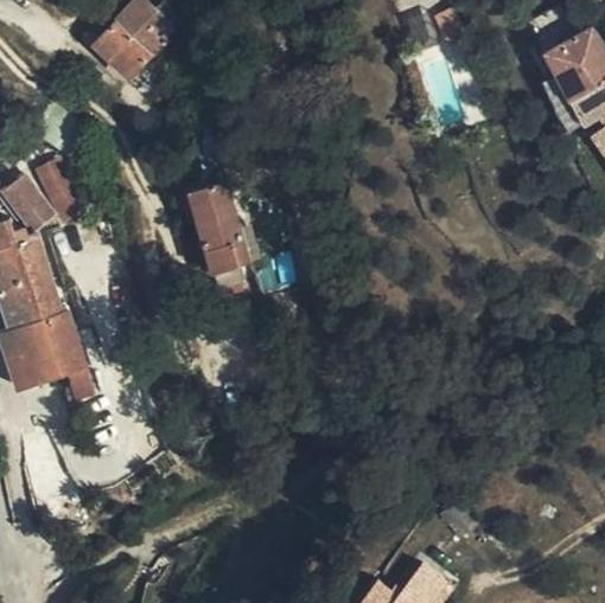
[(127,78),(165,40),(147,24),(154,15),(138,0),(137,0),(94,46),(127,78)]
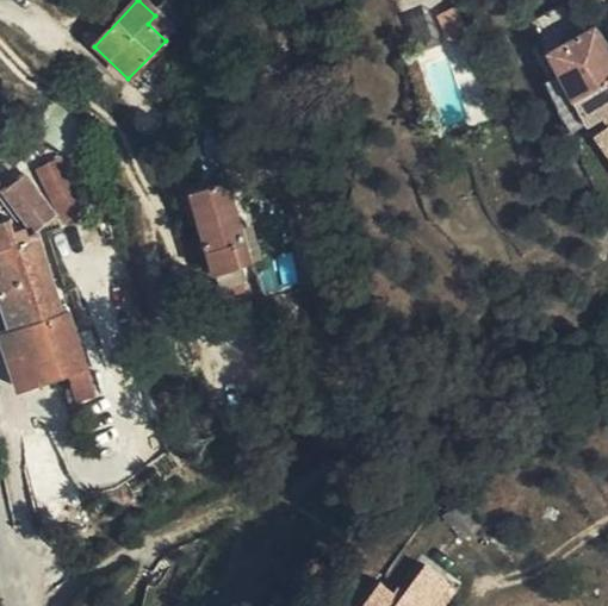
[(543,47),(547,54),(579,36),(563,5),(531,23),(543,47)]
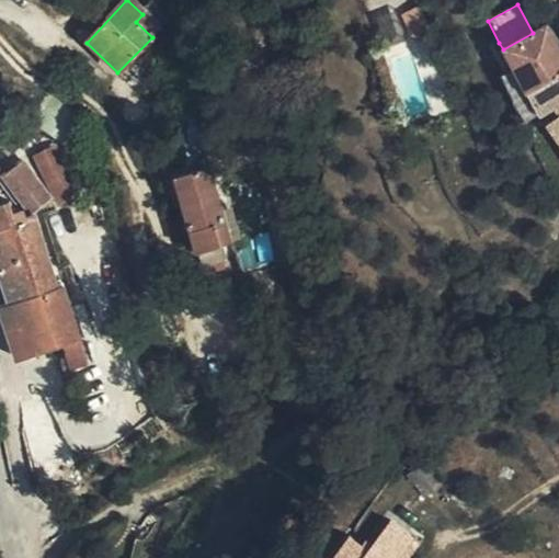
[(136,22),(152,37),(159,31),(143,14),(136,22)]
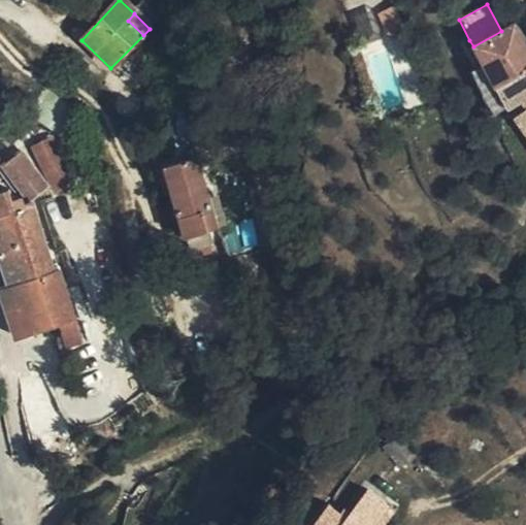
[(471,73),(493,116),(506,108),(495,88),(525,68),(525,41),(514,24),(501,31),(473,46),(484,66),(471,73)]
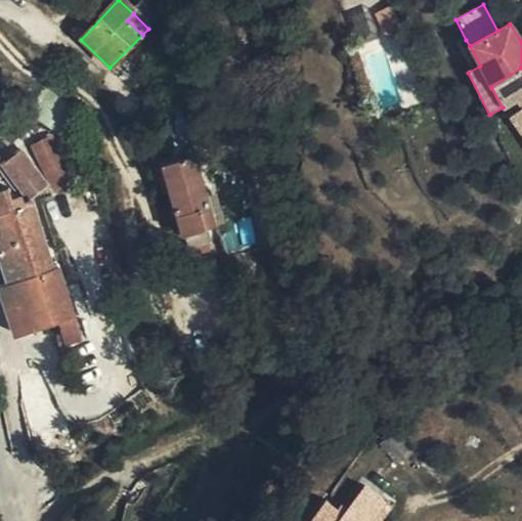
[(521,68),(491,87),(503,107),(516,99),(521,110),(510,119),(521,136),(521,68)]
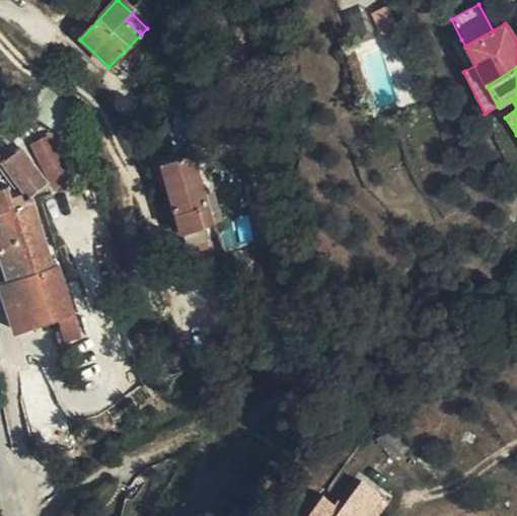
[(504,116),(492,125),(508,147),(516,139),(516,135),(505,118),(504,116)]
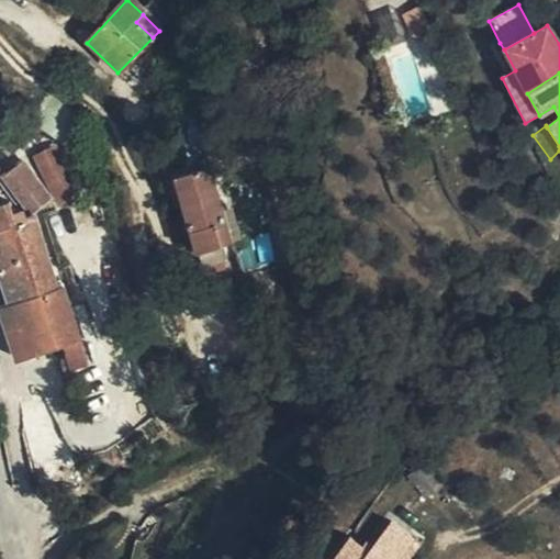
[(205,159),(222,156),(220,138),(203,141),(205,159)]
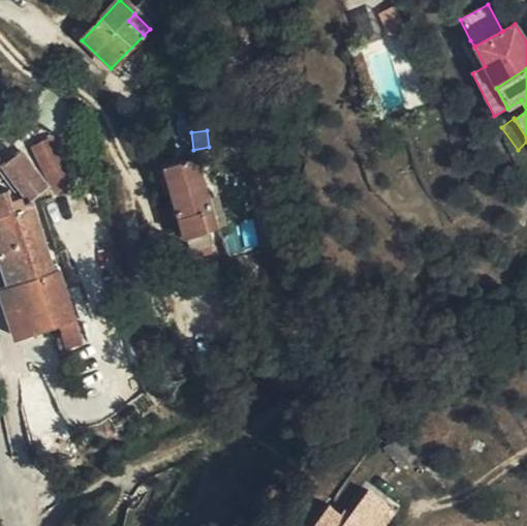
[(72,187),(52,140),(32,149),(52,195),(72,187)]
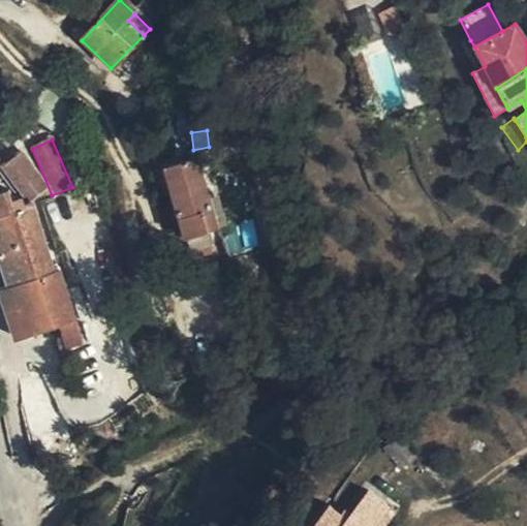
[(516,152),(526,168),(526,142),(518,150),(516,152)]
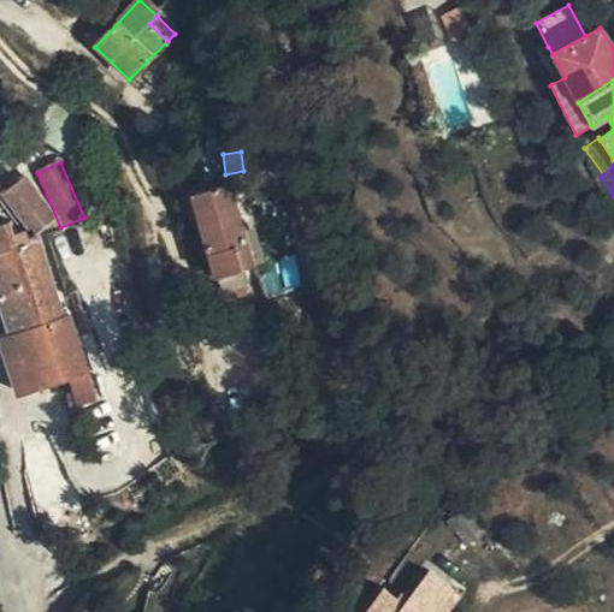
[(53,223),(23,180),(0,198),(0,205),(16,226),(21,221),(33,237),(53,223)]
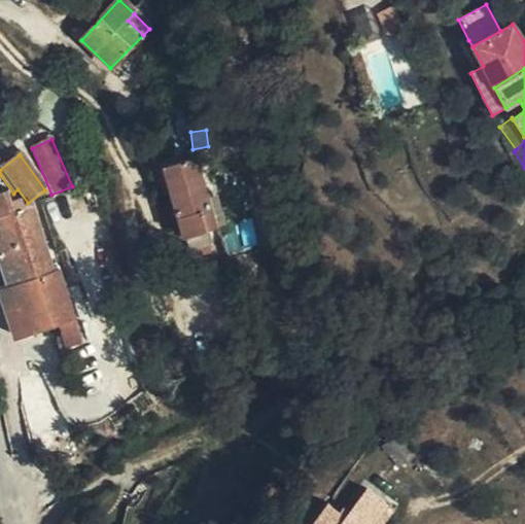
[(183,239),(216,229),(212,213),(196,159),(162,171),(167,185),(183,239)]
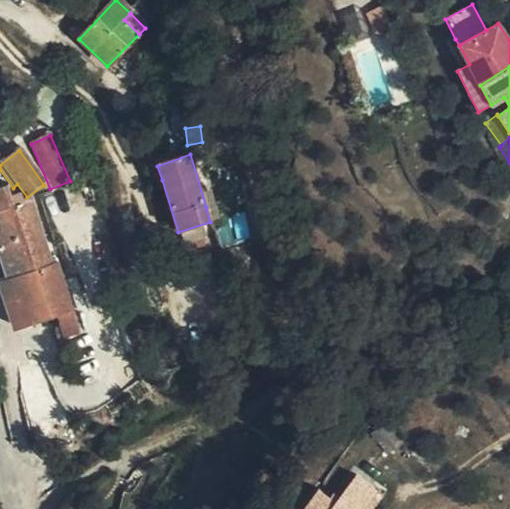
[(154,183),(162,180),(157,166),(155,159),(148,161),(154,183)]
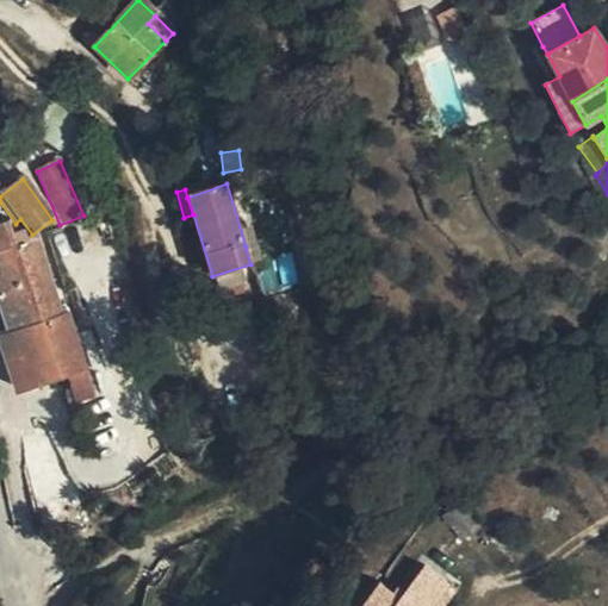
[(18,393),(66,376),(84,370),(86,369),(67,311),(62,313),(37,238),(26,241),(24,232),(12,236),(8,223),(0,225),(0,299),(10,330),(4,332),(0,333),(0,337),(18,393)]
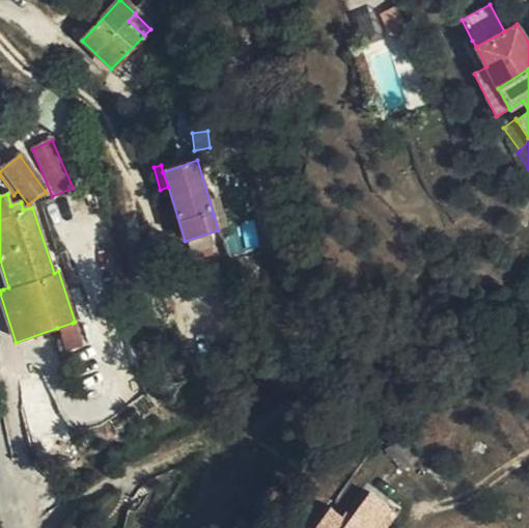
[(218,230),(229,227),(226,219),(225,212),(214,215),(218,230)]
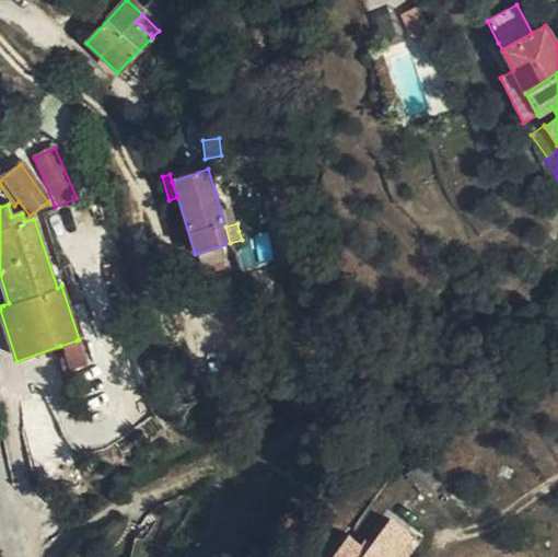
[(242,240),(247,239),(252,238),(248,229),(243,229),(239,231),(242,240)]
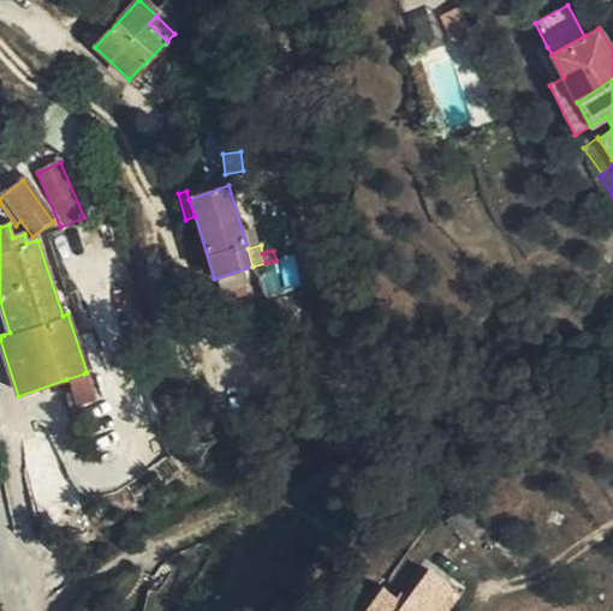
[(0,323),(4,335),(10,333),(0,301),(0,323)]
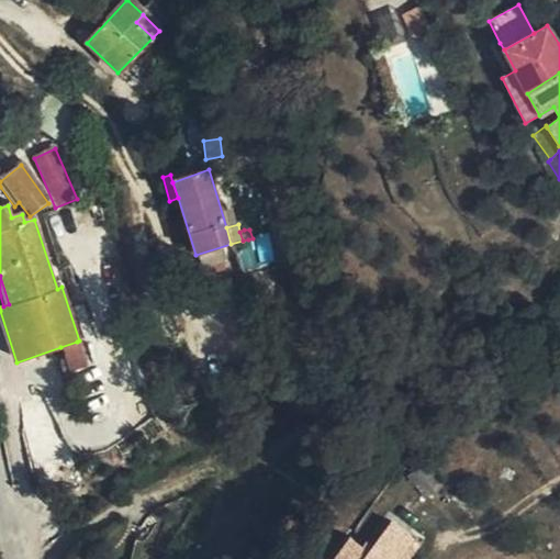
[(77,342),(60,347),(67,373),(85,369),(77,342)]
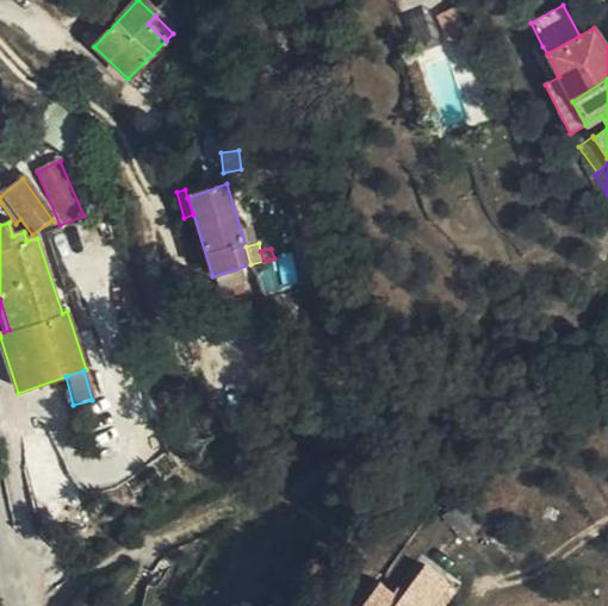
[(433,605),(448,586),(423,566),(403,592),(398,599),(391,593),(378,583),(360,605),(433,605)]
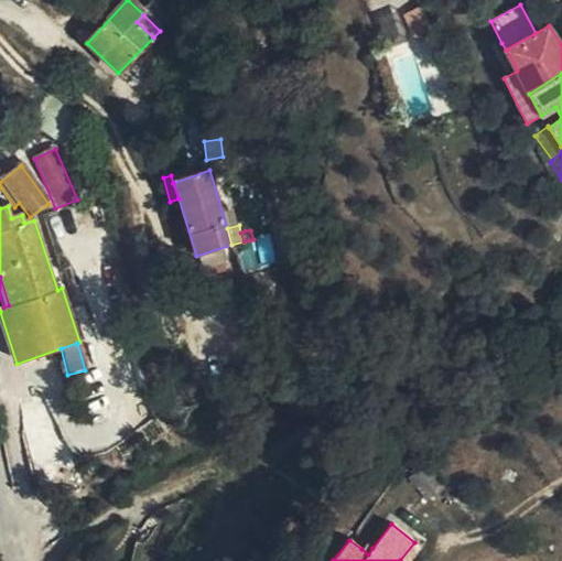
[(368,554),(373,548),(367,542),(361,549),(368,554)]
